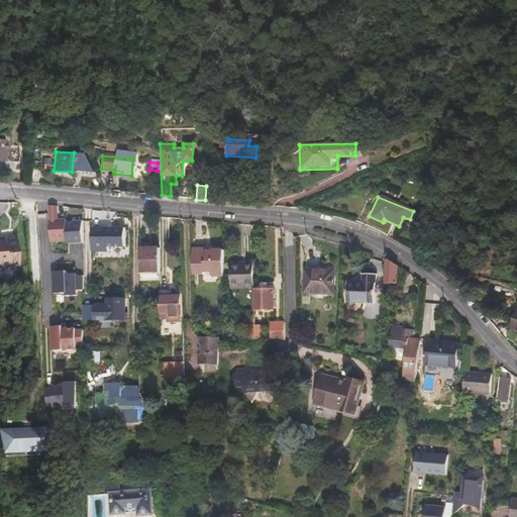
[(61,207),(53,206),(54,242),(78,242),(78,245),(85,245),(85,222),(69,222),(69,219),(61,220),(61,207)]
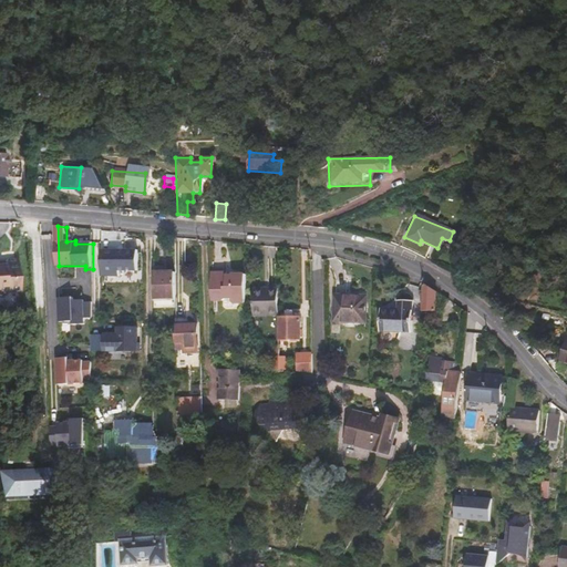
[(138,250),(102,251),(103,277),(121,277),(121,271),(138,271),(138,250)]
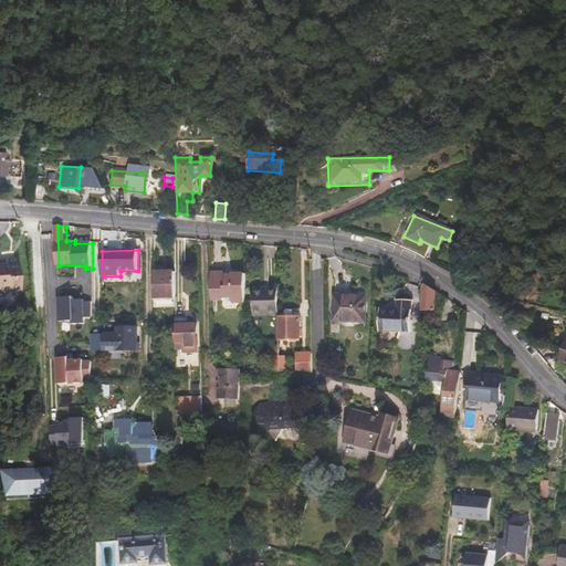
[(18,292),(17,260),(4,260),(2,264),(2,265),(0,265),(0,295),(3,292),(18,292)]
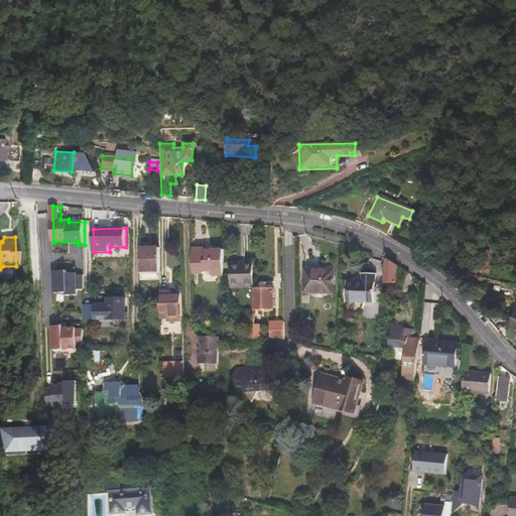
[(146,244),(139,244),(139,273),(158,273),(158,249),(146,249),(146,244)]
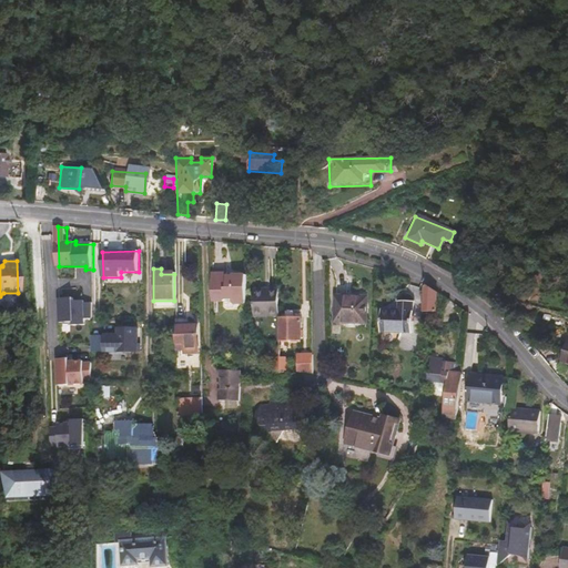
[(225,271),(210,271),(210,303),(233,303),(233,305),(243,305),(243,274),(231,274),(231,276),(225,276),(225,271)]
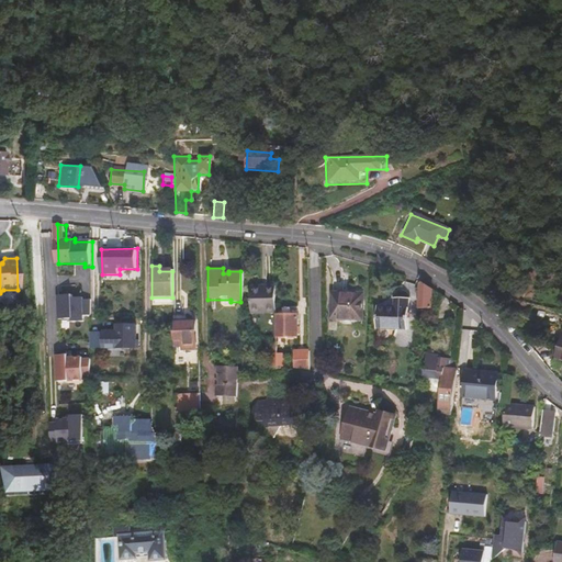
[(417,280),(417,310),(430,310),(430,289),(417,280)]
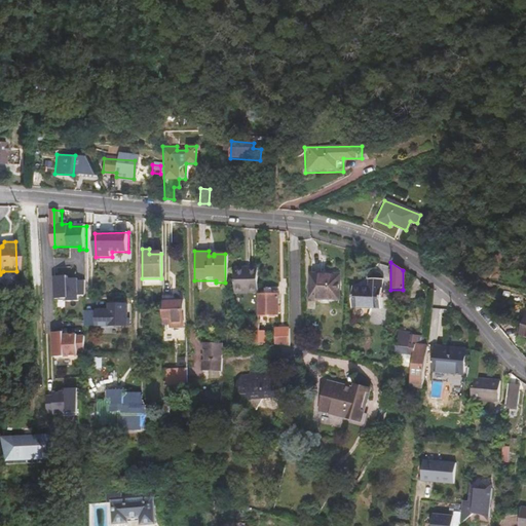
[(439,269),(449,276),(453,269),(443,262),(439,269)]
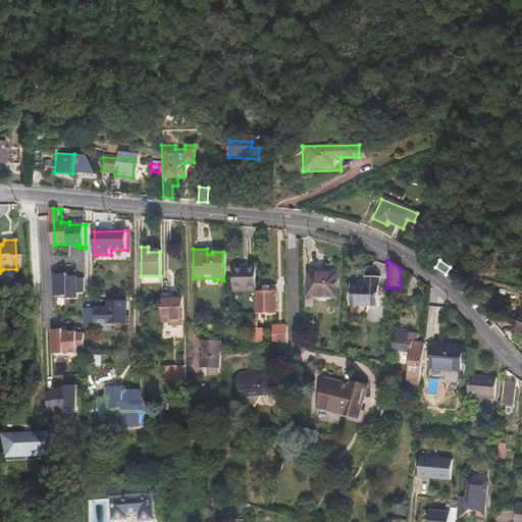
[(254,291),(253,265),(230,266),(231,292),(254,291)]
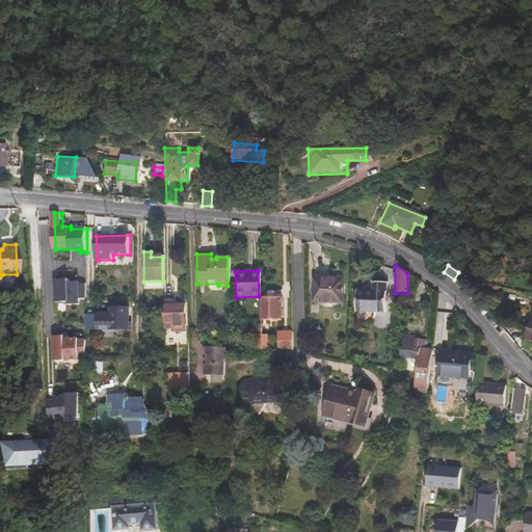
[(342,278),(311,277),(311,304),(342,304),(342,278)]
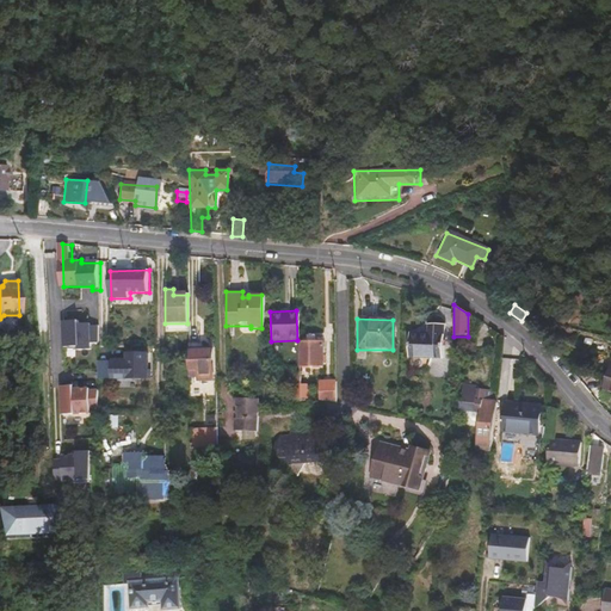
[(81,323),(66,325),(67,351),(81,350),(81,353),(93,352),(93,346),(102,346),(102,328),(92,328),(92,326),(81,327),(81,323)]
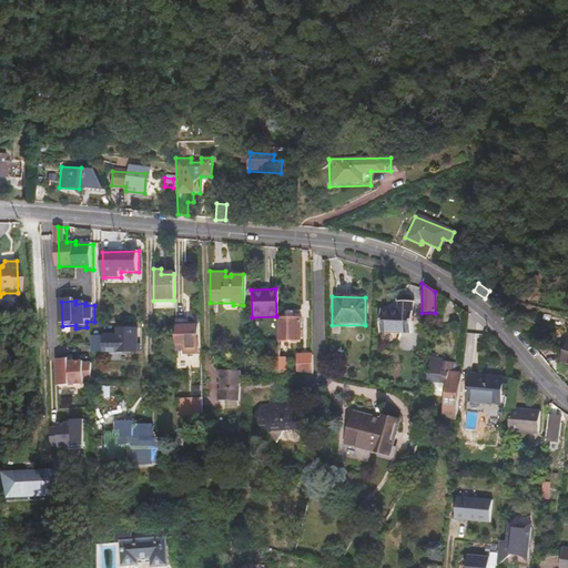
[(409,332),(409,301),(395,301),(395,311),(378,311),(378,332),(409,332)]
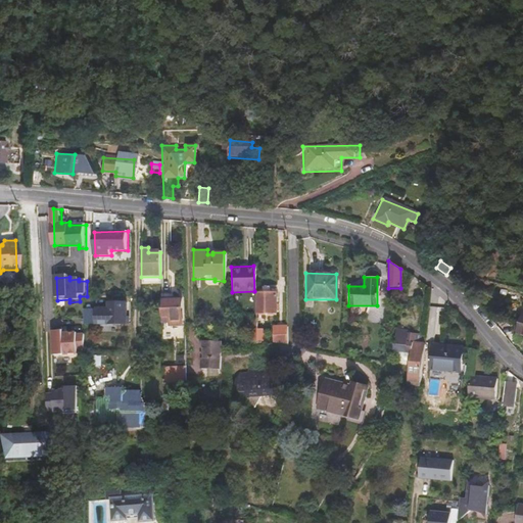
[(255,293),(256,314),(277,313),(276,292),(269,293),(269,287),(263,287),(263,293),(255,293)]
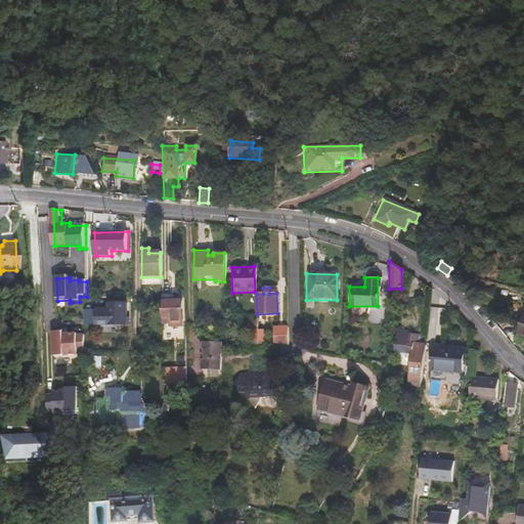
[(169,295),(161,295),(162,324),(168,324),(168,326),(178,326),(177,310),(180,310),(180,300),(169,300),(169,295)]
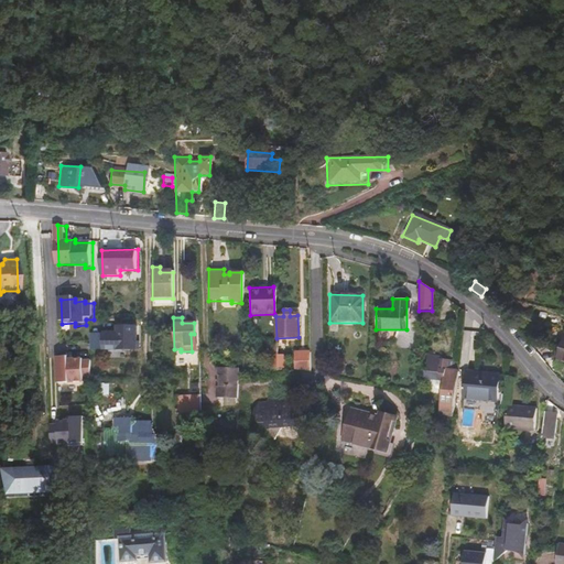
[(138,325),(119,325),(119,331),(105,331),(106,349),(139,349),(138,325)]
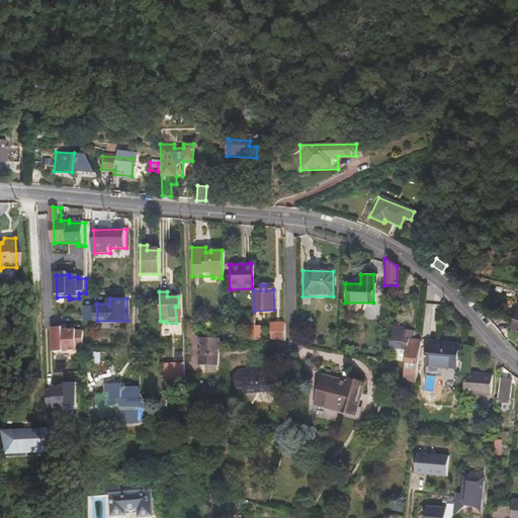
[(242,339),(254,338),(260,339),(259,317),(245,318),(245,328),(242,328),(242,339)]
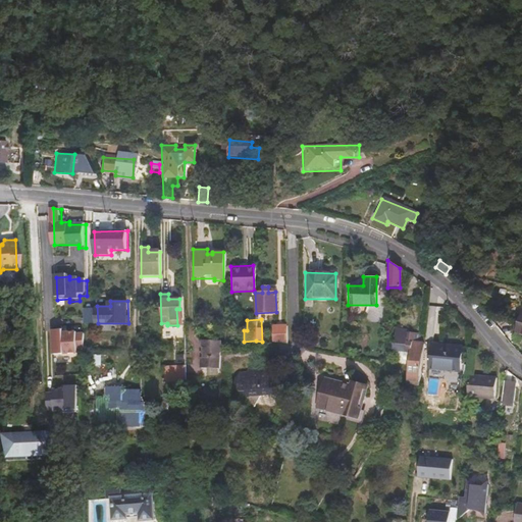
[(284,344),(284,327),(272,327),(272,343),(284,344)]
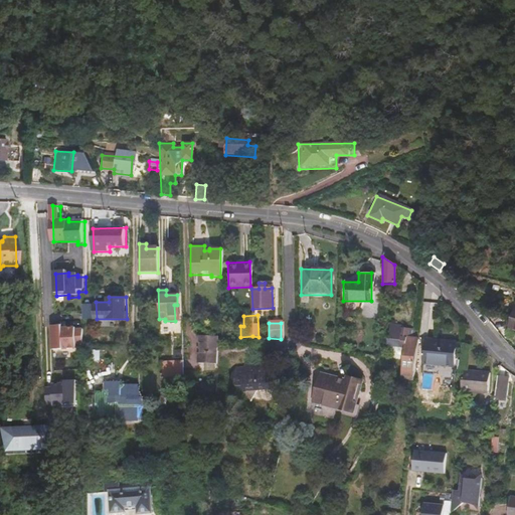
[(401,375),(412,376),(417,328),(387,325),(385,346),(395,347),(404,348),(403,356),(401,375)]
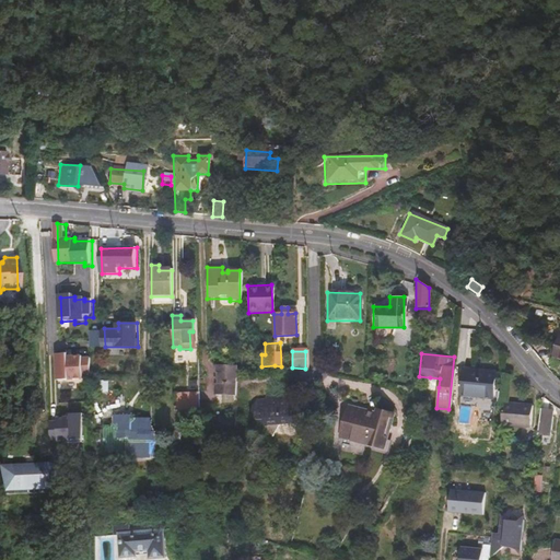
[(73,356),(62,356),(63,383),(88,382),(88,376),(94,376),(93,361),(88,361),(88,359),(73,359),(73,356)]
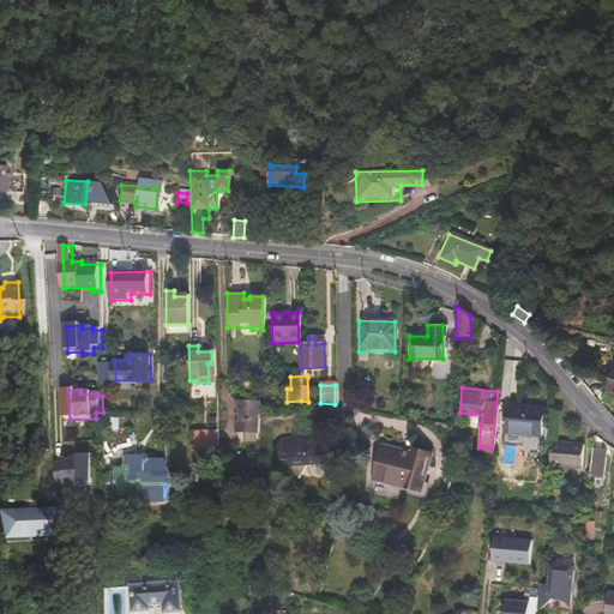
[(258,434),(259,402),(236,401),(235,410),(238,410),(238,421),(235,421),(235,433),(258,434)]
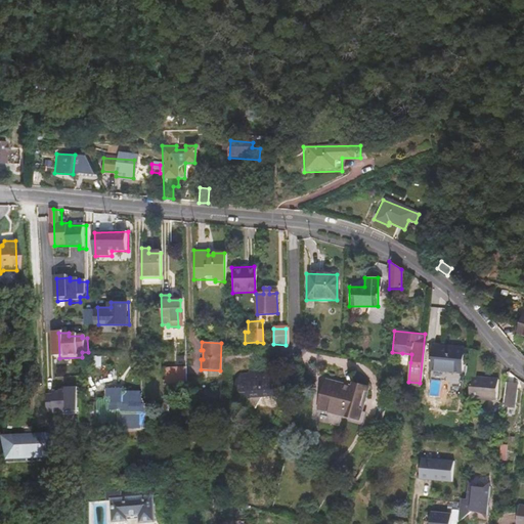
[(464,350),(432,346),(429,370),(462,374),(464,350)]
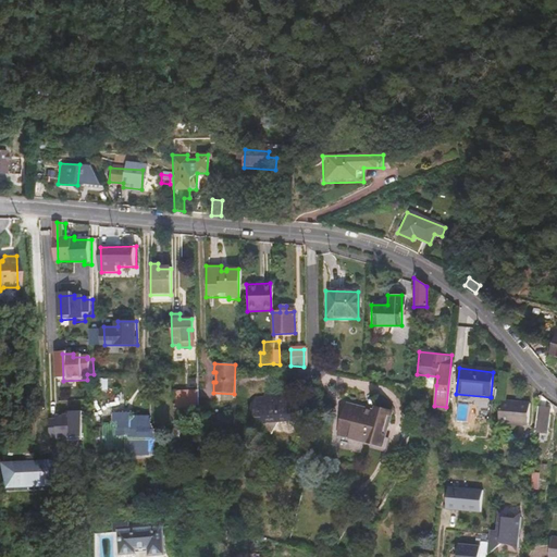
[(436,385),(437,376),(428,375),(426,380),(430,384),(436,385)]
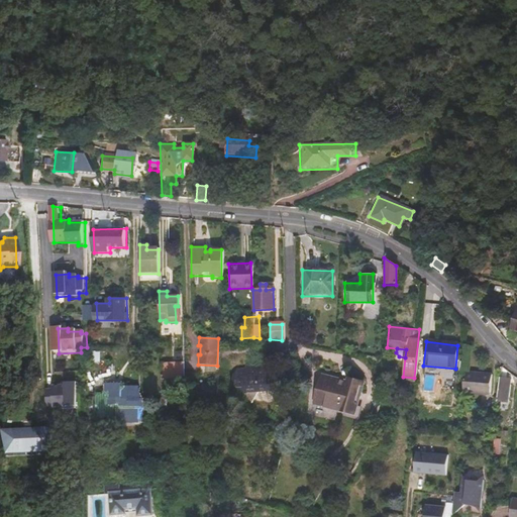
[(183,382),(183,364),(161,364),(161,400),(167,400),(167,385),(175,385),(175,382),(183,382)]
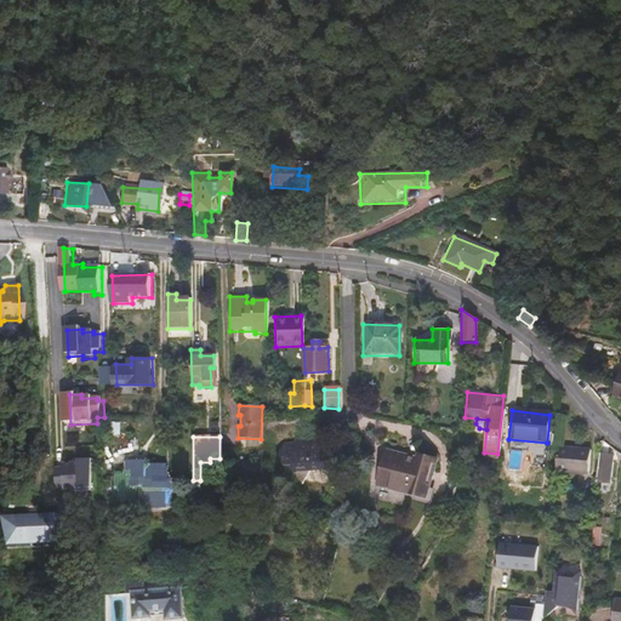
[(278,459),(285,469),(291,469),(301,483),(308,468),(332,467),(339,456),(326,438),(309,439),(306,445),(295,440),(292,444),(283,445),(279,451),(280,455),(278,459)]
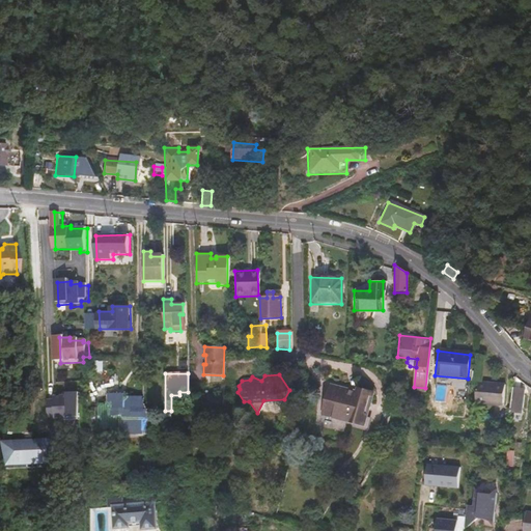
[(503,385),(477,383),(475,402),(501,406),(503,385)]
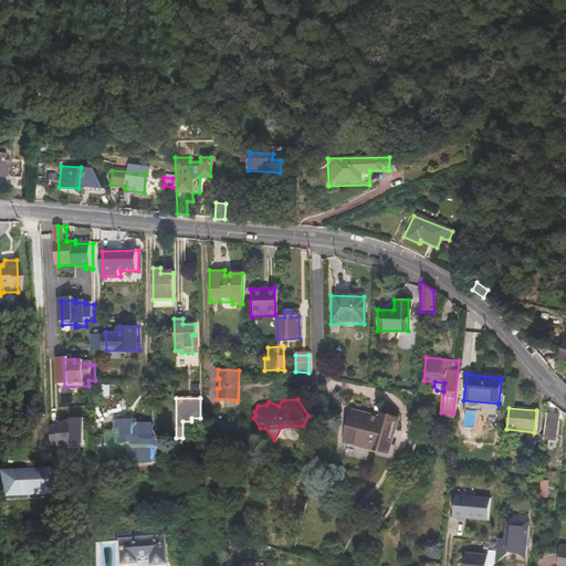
[(350,411),(343,441),(371,449),(373,446),(386,449),(394,419),(378,415),(377,418),(350,411)]
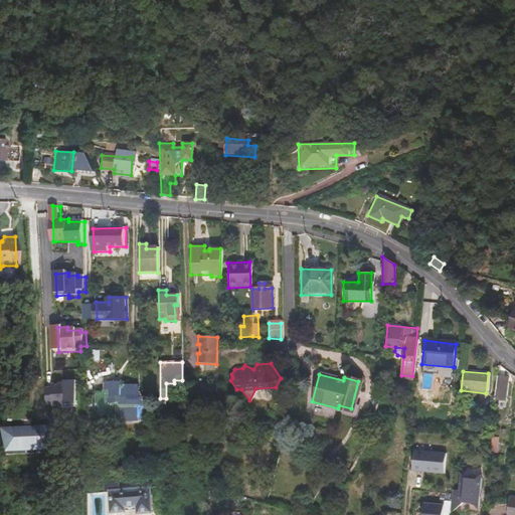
[(508,378),(498,377),(496,400),(506,401),(508,378)]
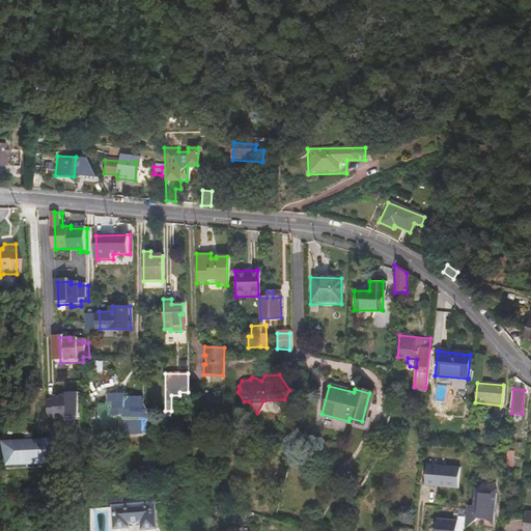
[(81,392),(70,393),(71,396),(57,397),(57,400),(50,400),(51,416),(58,416),(58,419),(80,417),(81,392)]
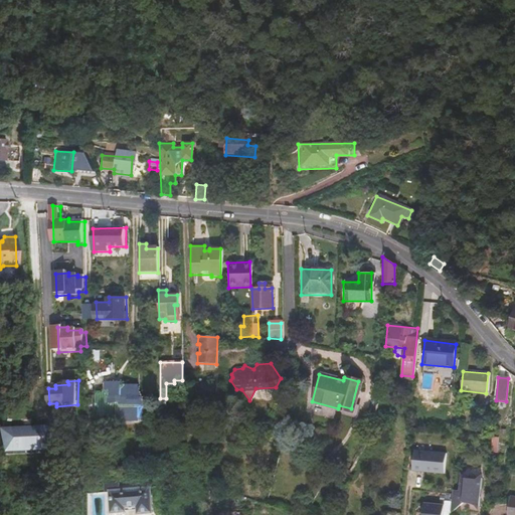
[(137,420),(137,387),(122,387),(122,383),(104,383),(104,394),(95,394),(95,415),(115,415),(115,420),(137,420)]
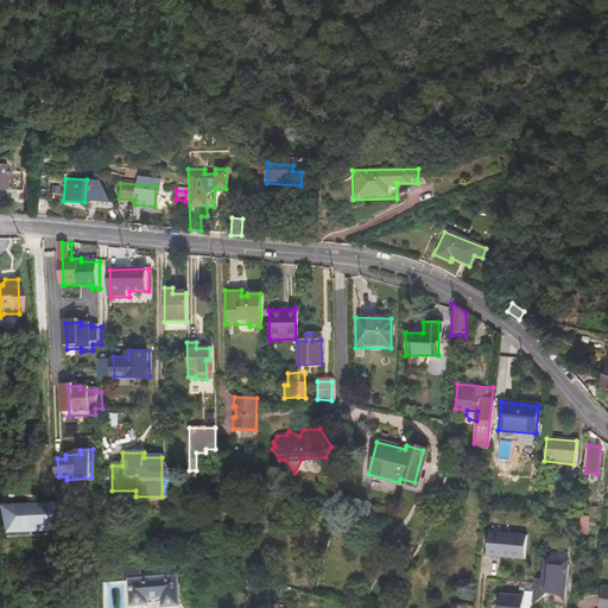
[(55,506),(1,508),(2,536),(56,533),(55,506)]
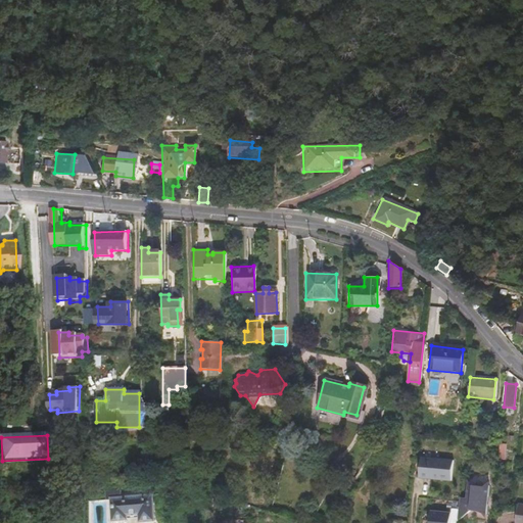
[(455,460),(422,456),(420,476),(453,480),(455,460)]
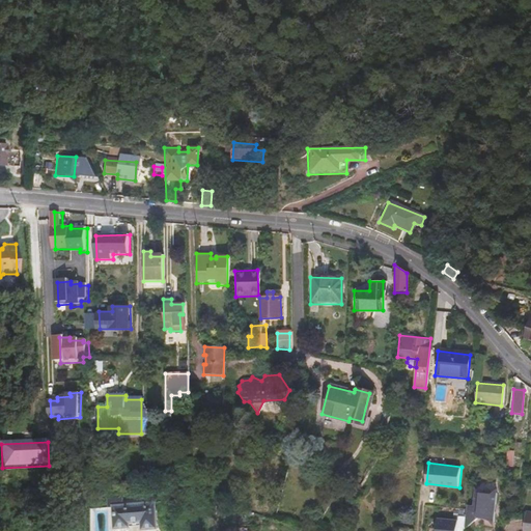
[(468,521),(496,523),(499,493),(475,491),(474,505),(469,505),(468,521)]
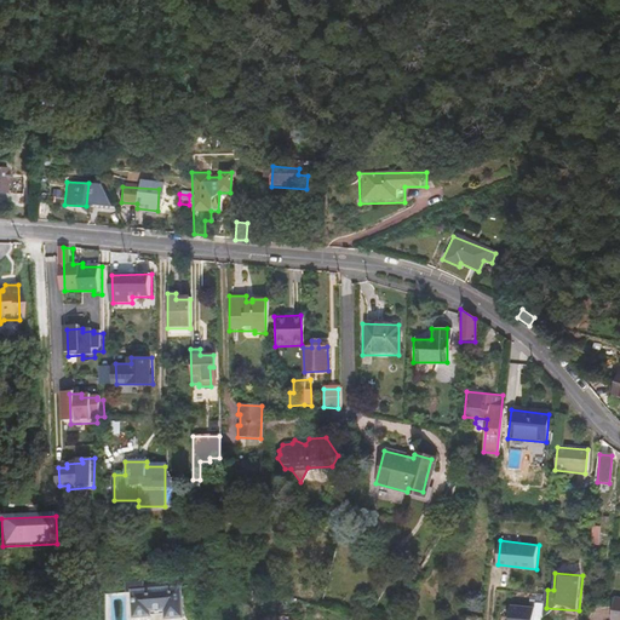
[(162,610),(162,619),(181,619),(178,587),(141,591),(139,583),(122,584),(124,595),(127,593),(130,619),(149,616),(149,612),(162,610)]
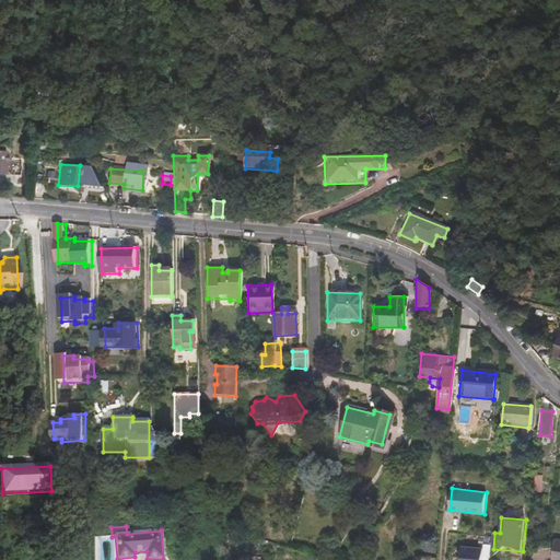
[(482,559),(483,549),(462,548),(461,559),(482,559)]
